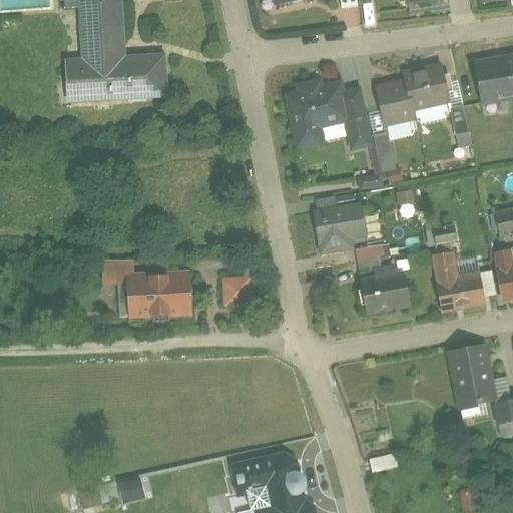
[(35,8),(34,0),(0,0),(1,10),(35,8)]
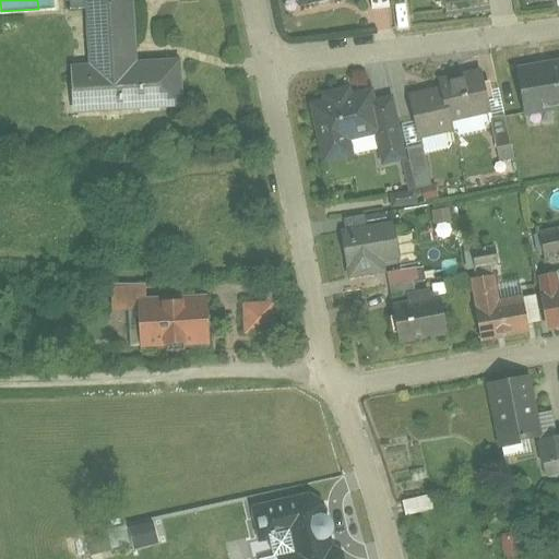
[(132,0),(71,0),(71,3),(86,2),(91,61),(72,62),(74,109),(185,103),(182,56),(135,59),(132,0)]
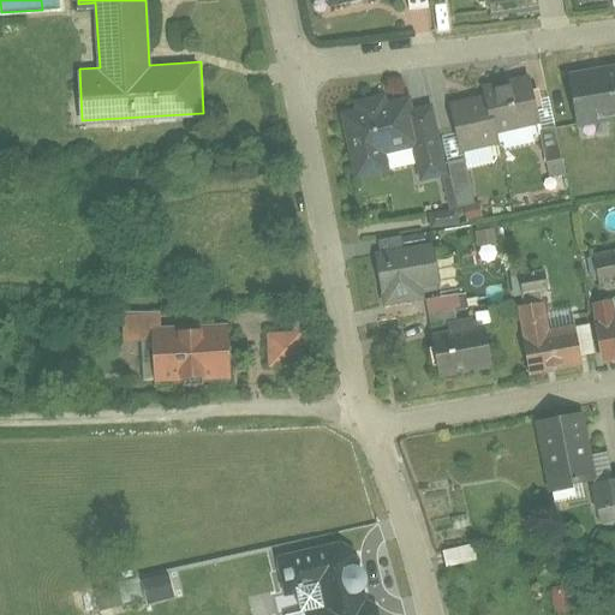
[(614,60),(561,71),(572,126),(614,117),(614,60)]
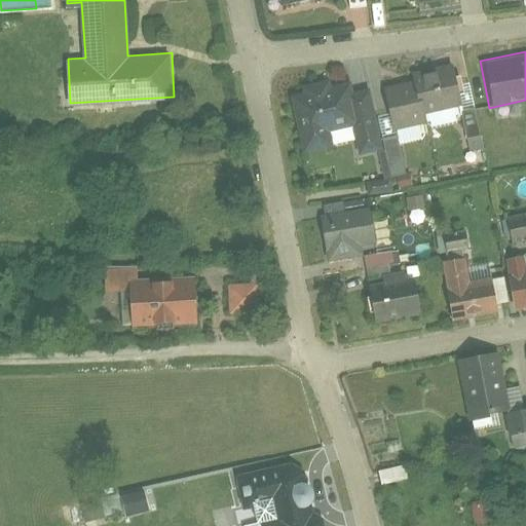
[(382,92),(391,128),(422,121),(421,113),(457,104),(447,65),(409,74),(412,85),(382,92)]
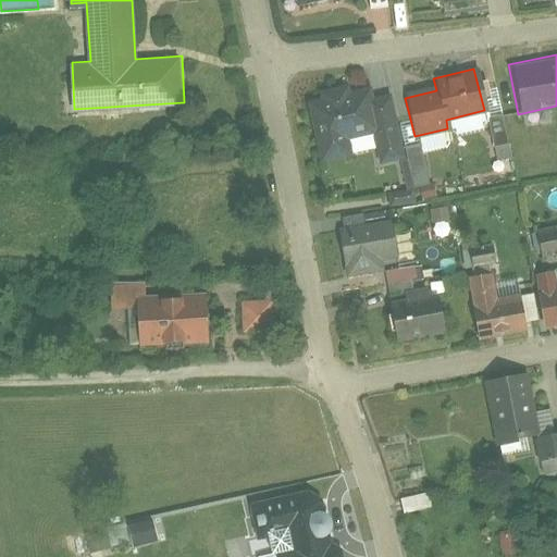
[(322,101),(310,103),(322,162),(351,156),(348,139),(372,135),(379,166),(400,162),(407,161),(405,150),(394,94),(374,98),(372,88),(348,93),(347,88),(320,94),(322,101)]
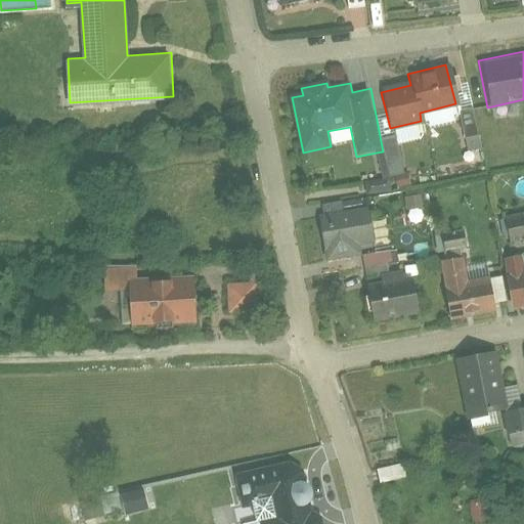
[(469,105),(455,108),(465,150),(478,147),(469,105)]
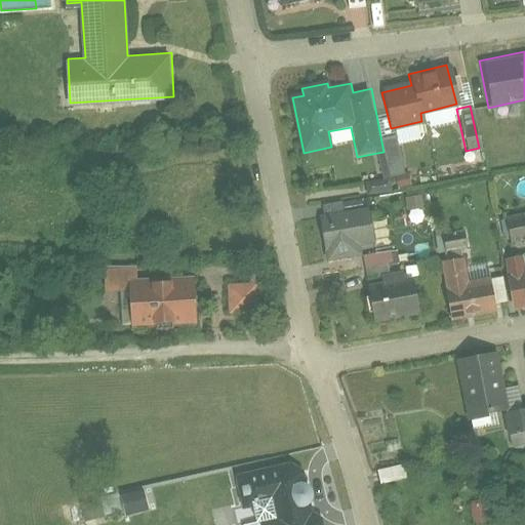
[(396,138),(381,142),(384,152),(377,153),(380,166),(401,162),(396,138)]
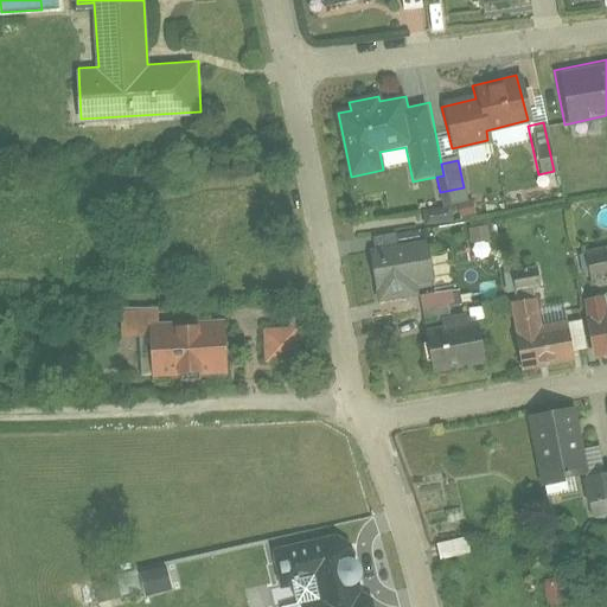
[(429,242),(369,253),(378,301),(420,294),(419,285),(436,281),(429,242)]
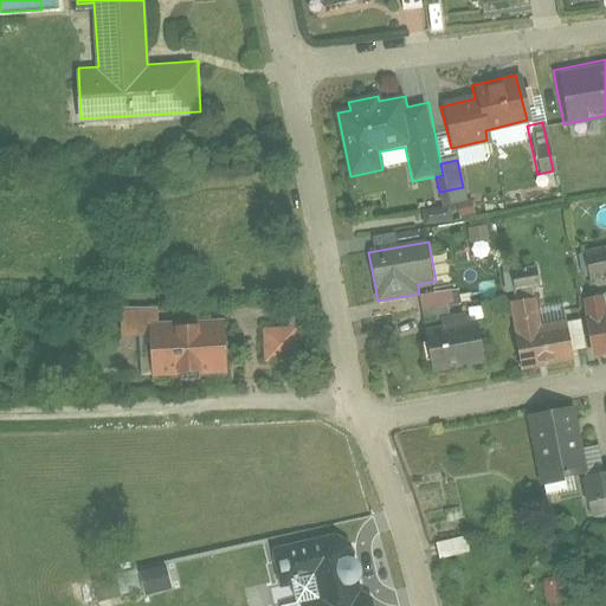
[(605,245),(580,250),(586,278),(605,274),(605,245)]
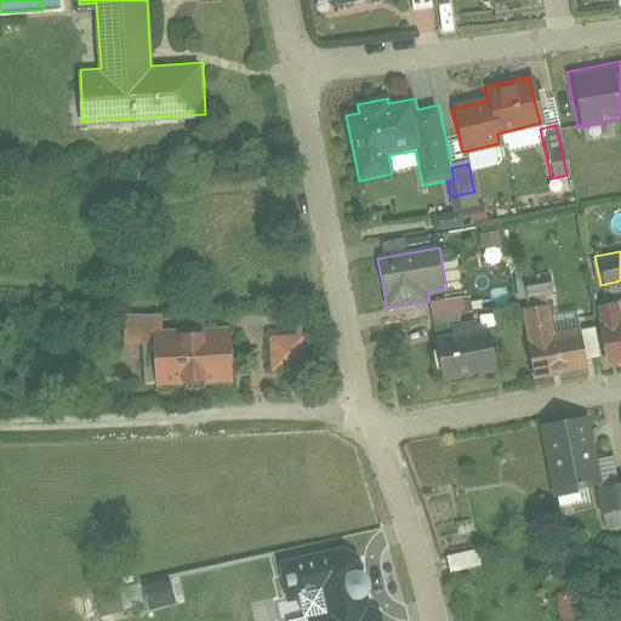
[(519,275),(523,296),(548,291),(545,271),(519,275)]
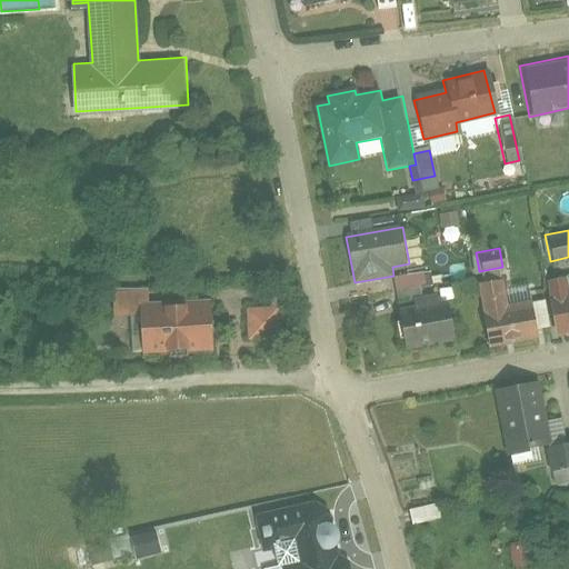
[(419,272),(396,277),(398,288),(421,283),(419,272)]
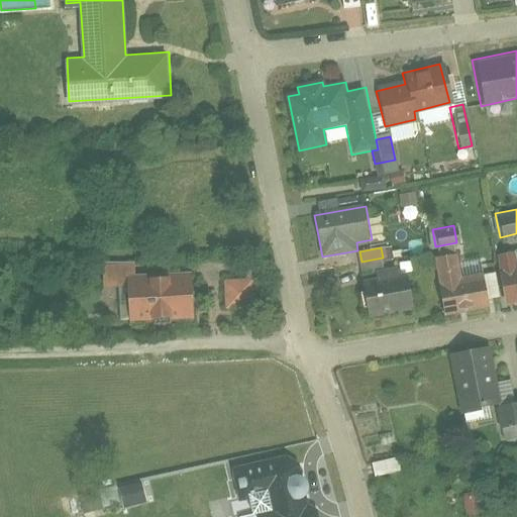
[(496,252),(504,302),(516,300),(516,263),(515,264),(513,249),(496,252)]
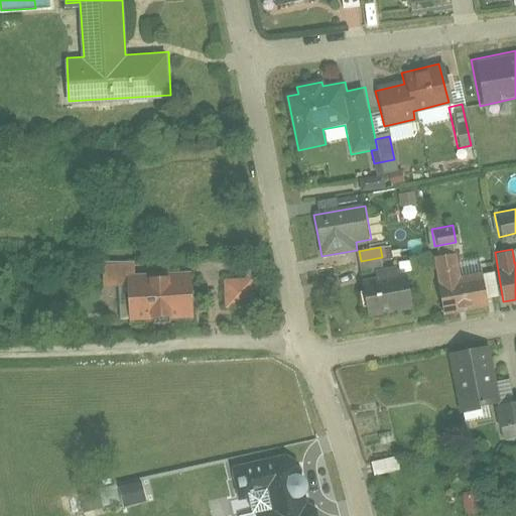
[(454,251),(430,255),(440,311),(485,303),(479,270),(458,273),(454,251)]
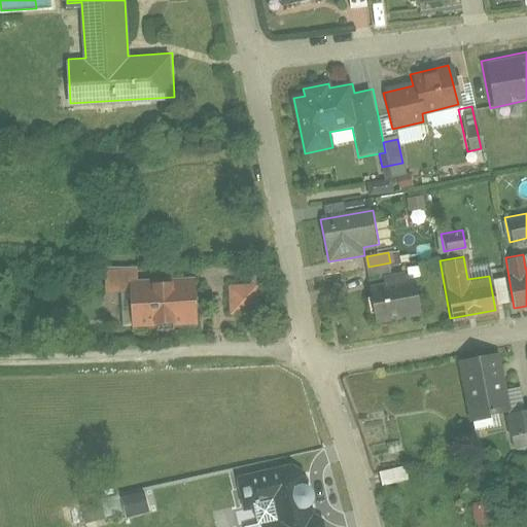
[(132,278),(138,278),(138,262),(102,264),(103,288),(132,288),(132,278)]
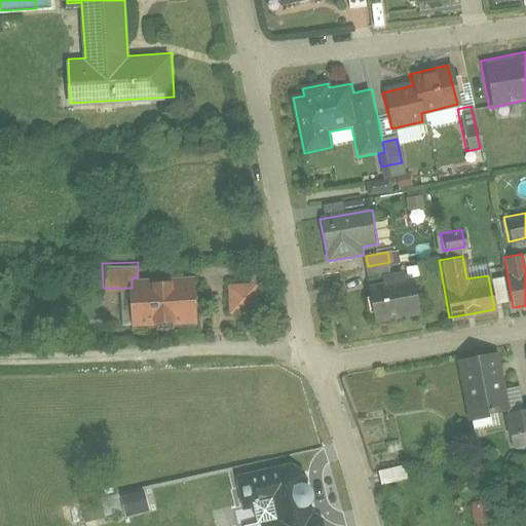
[(389,262),(368,266),(369,276),(391,272),(389,262)]
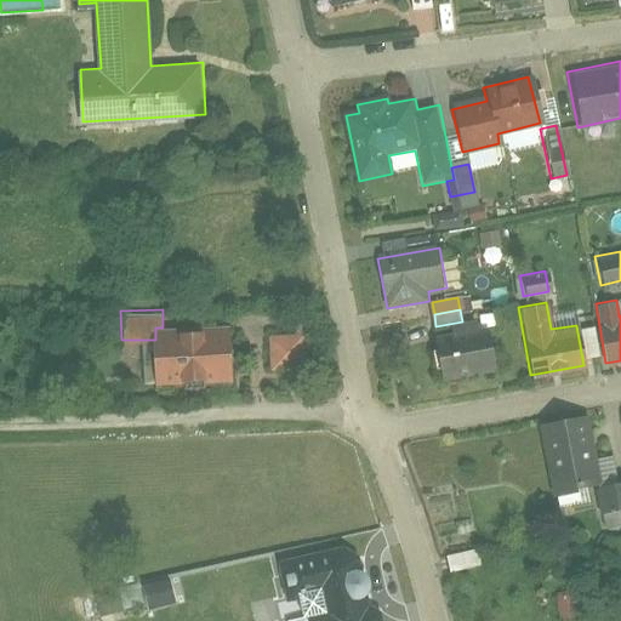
[(451,335),(433,339),(440,377),(494,366),(485,328),(479,329),(478,322),(450,328),(451,335)]
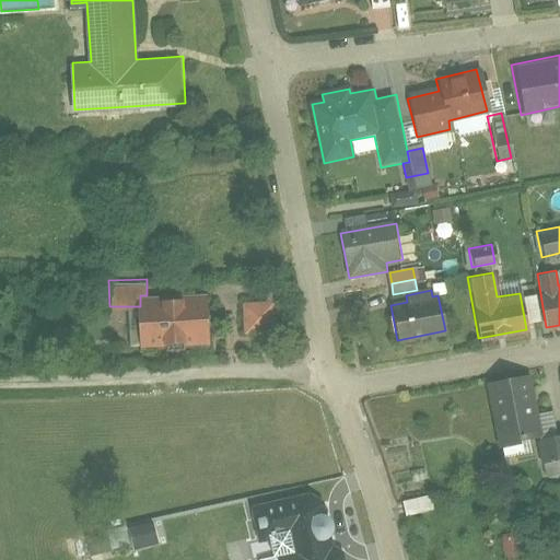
[(141,346),(211,343),(210,293),(147,295),(140,295),(140,306),(141,346)]
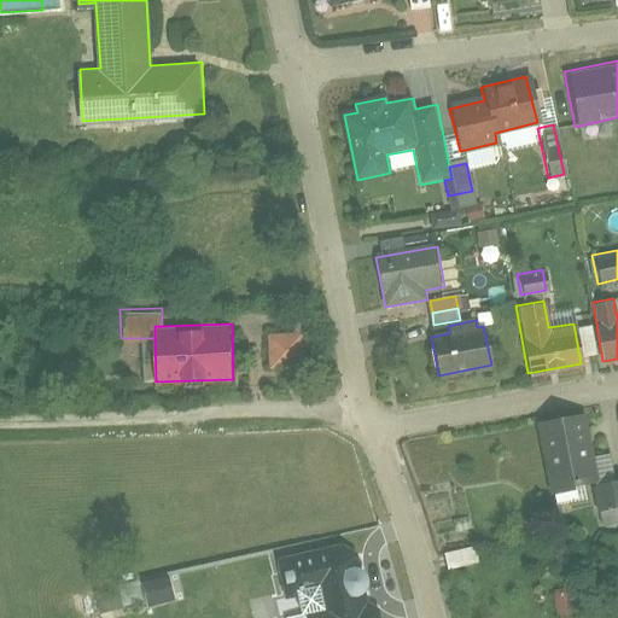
[(268,333),(269,368),(304,367),(303,331),(268,333)]
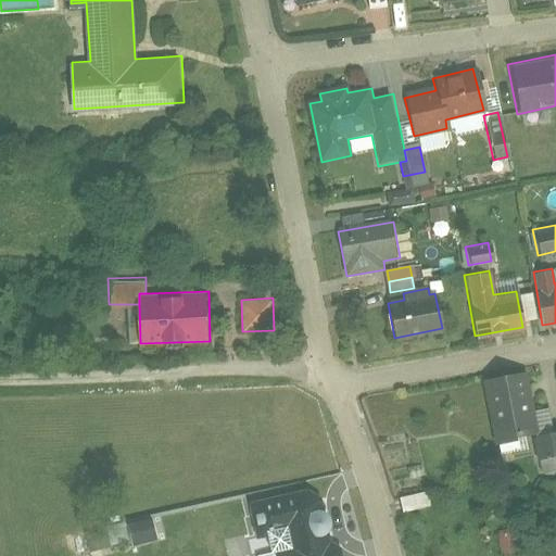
[(479,378),(492,439),(532,430),(520,369),(479,378)]
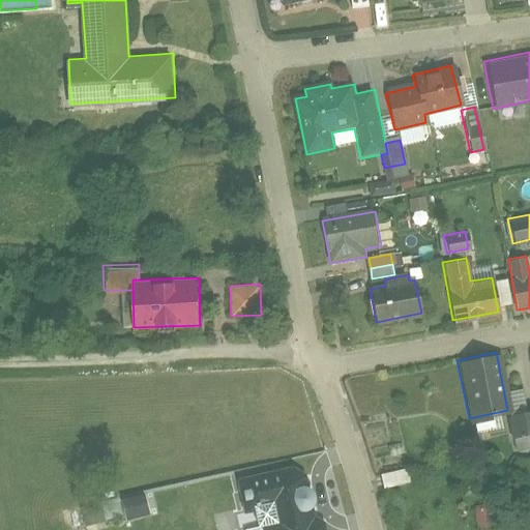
[(529,434),(529,409),(505,414),(509,438),(529,434)]
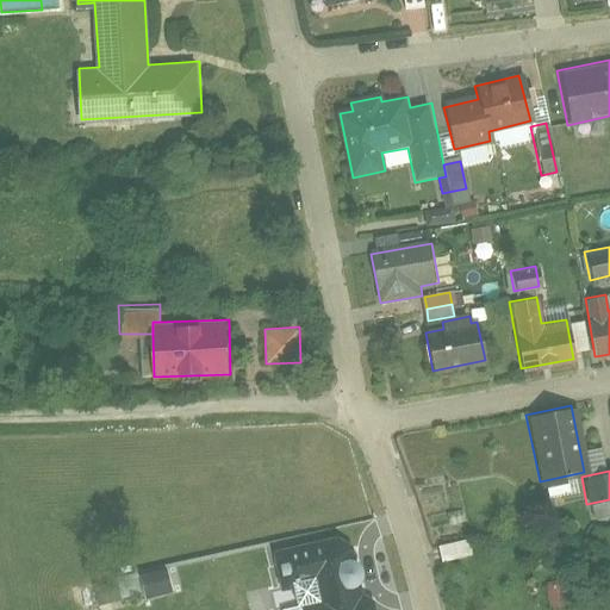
[(340,534),(274,547),(284,589),(296,586),(299,604),(304,603),(305,609),(379,609),(377,595),(366,587),(363,580),(366,576),(366,570),(363,564),(360,560),(356,542),(340,534)]
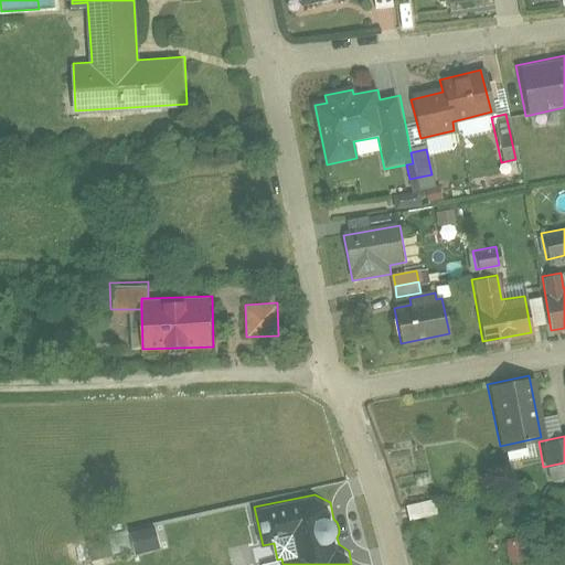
[(107,560),(155,547),(148,524),(102,536),(107,560)]
